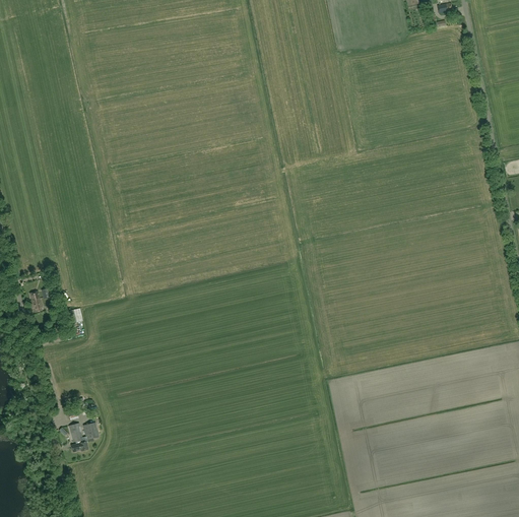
[(452,8),(450,0),(437,3),(438,10),(452,8)]
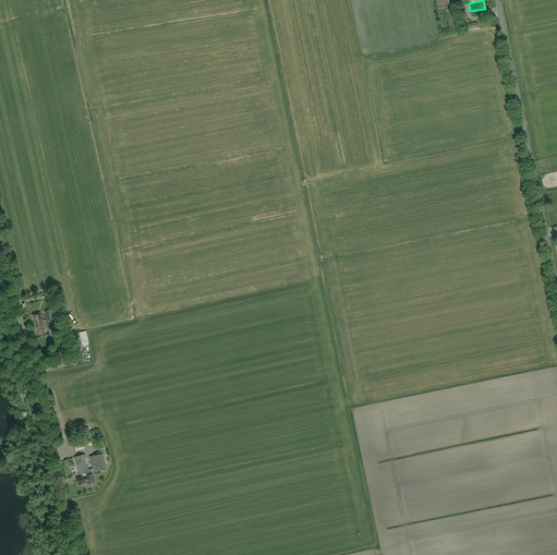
[(44,309),(46,317),(52,316),(50,306),(44,309)]
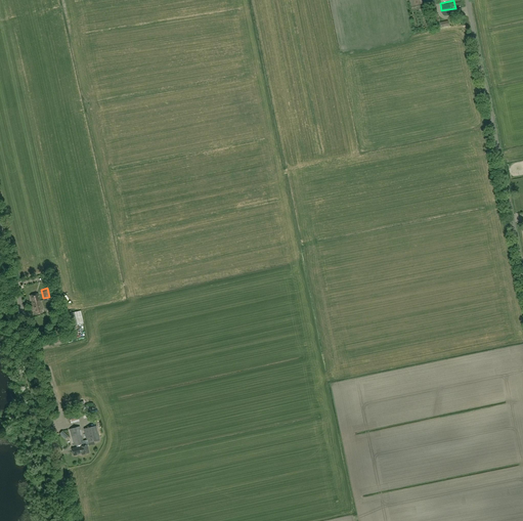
[(32,303),(31,303),(32,308),(33,308),(34,312),(42,310),(37,291),(29,293),(32,303)]
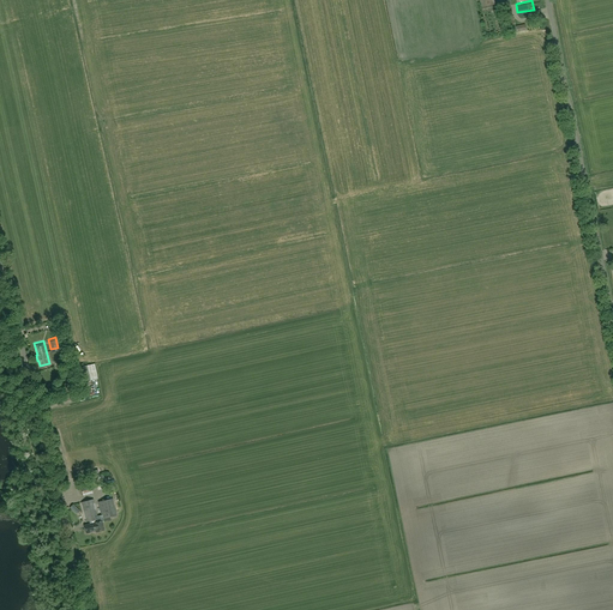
[(65,380),(56,381),(59,391),(67,390),(65,380)]
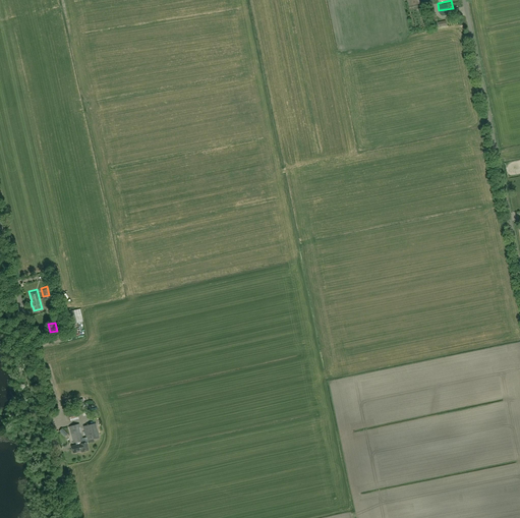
[(76,409),(68,411),(69,417),(77,415),(76,409)]
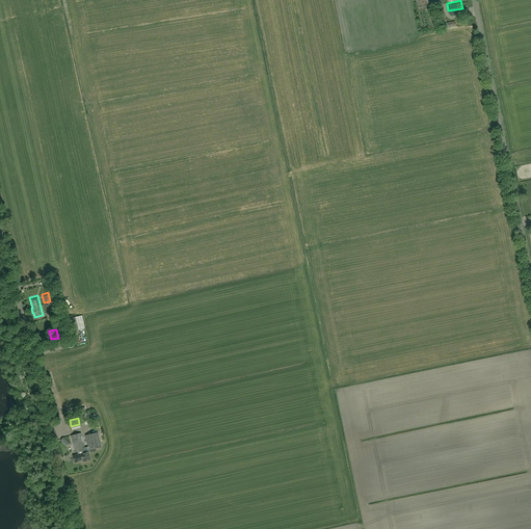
[(80,430),(70,432),(74,450),(77,449),(77,451),(72,452),(74,459),(82,457),(82,458),(89,456),(87,449),(88,449),(88,447),(100,444),(97,429),(84,432),(87,444),(83,445),(80,430)]
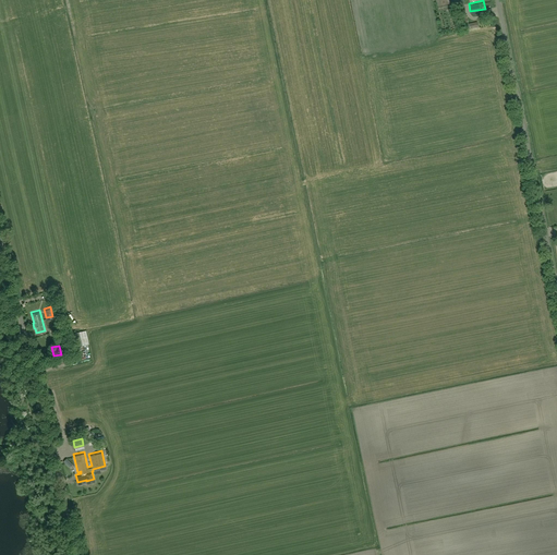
[(70,465),(73,461),(68,456),(64,459),(70,465)]
